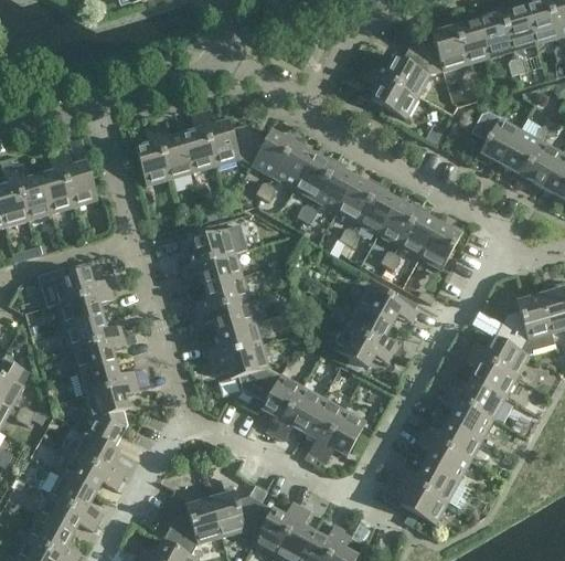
[(537,1),(525,6),(536,44),(560,38),(547,0),(537,0),(537,1)]
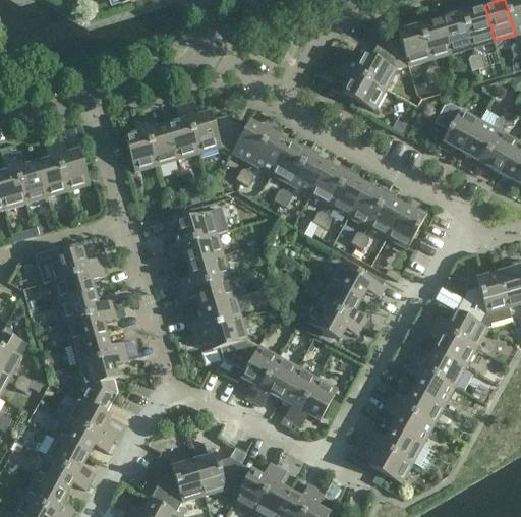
[(505,0),(516,35),(520,33),(520,0),(505,0)]
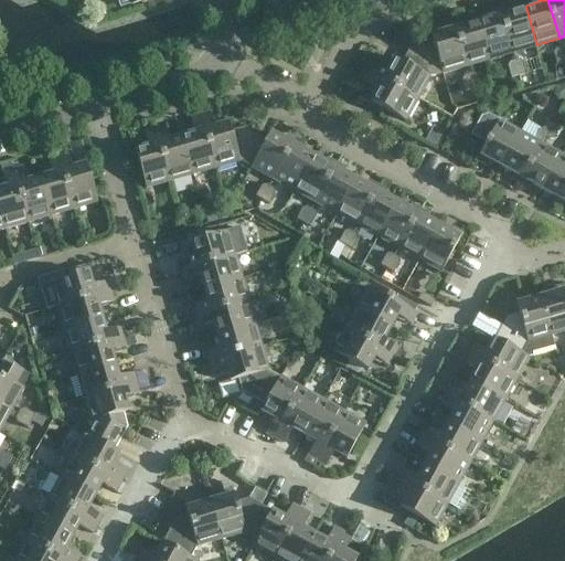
[(114,2),(94,8),(97,19),(117,13),(116,11),(114,2)]
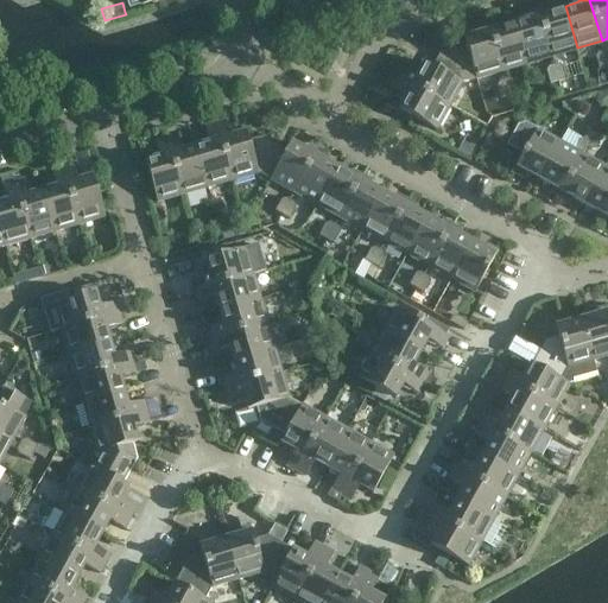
[(550,4),(538,6),(552,55),(577,48),(565,6),(551,10),(550,4)]
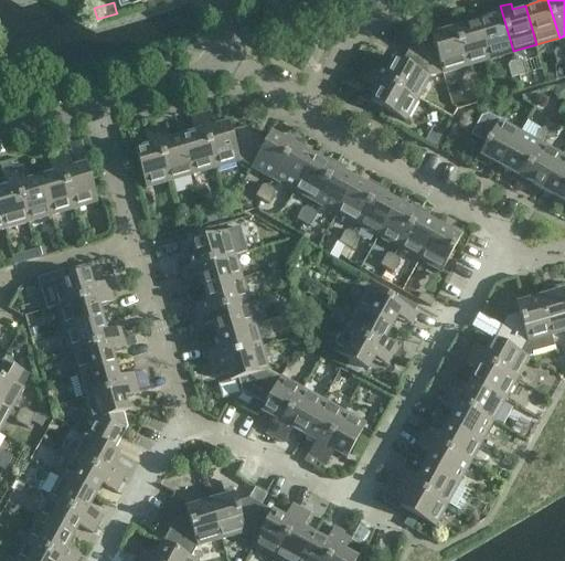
[(492,14),(479,19),(490,57),(513,51),(500,6),(490,9),(492,14)]
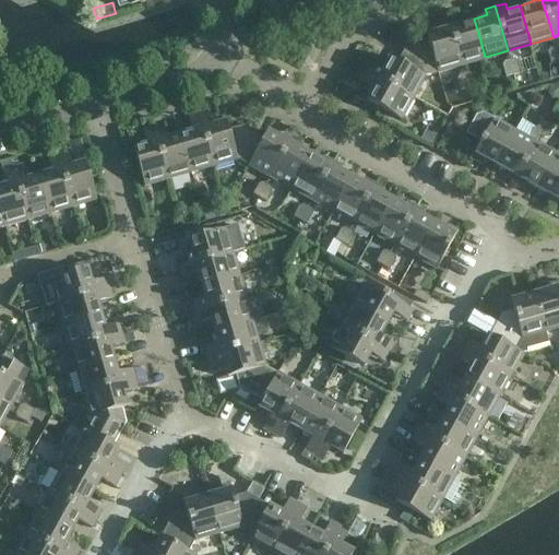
[(460,16),(450,19),(463,62),(485,57),(474,19),(462,22),(460,16)]
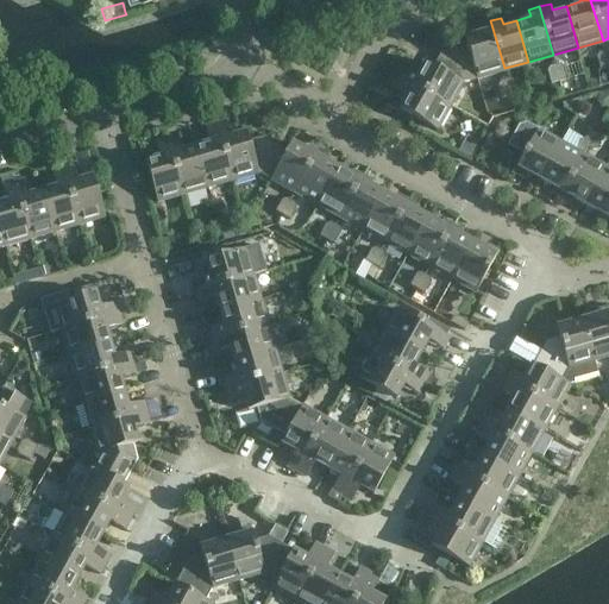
[(466,35),(469,43),(478,76),(504,68),(490,20),(479,24),(481,30),(466,35)]
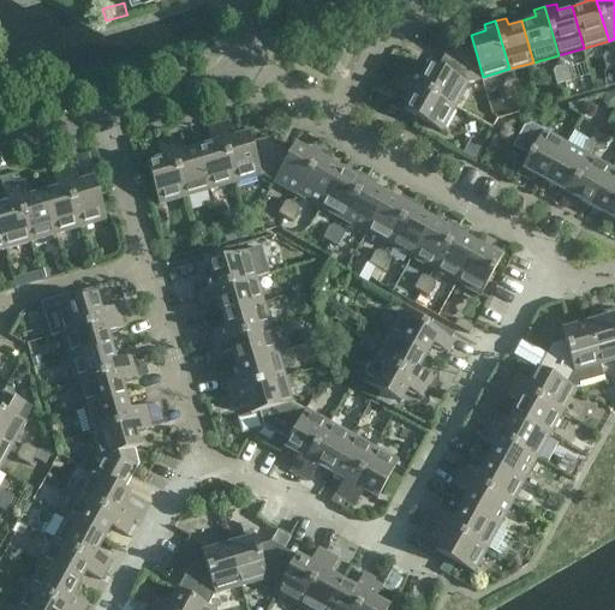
[(350,37),(334,29),(328,39),(344,48),(350,37)]
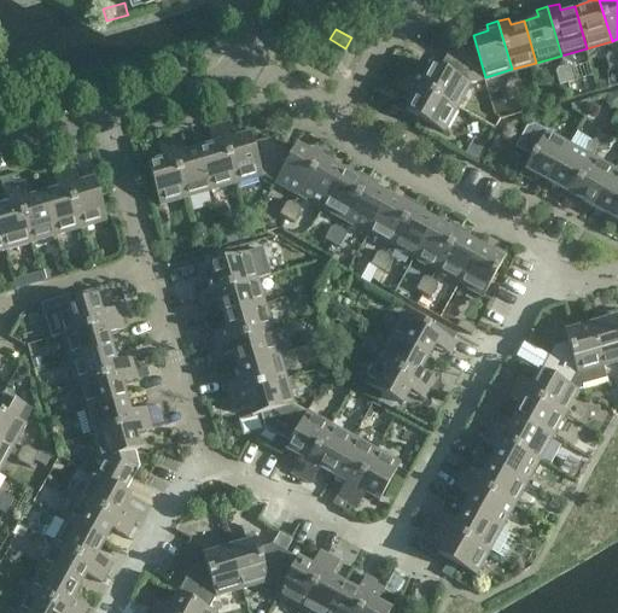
[(410,65),(404,75),(459,105),(471,81),(485,77),(476,44),(448,51),(441,64),(433,59),(425,74),(410,65)]
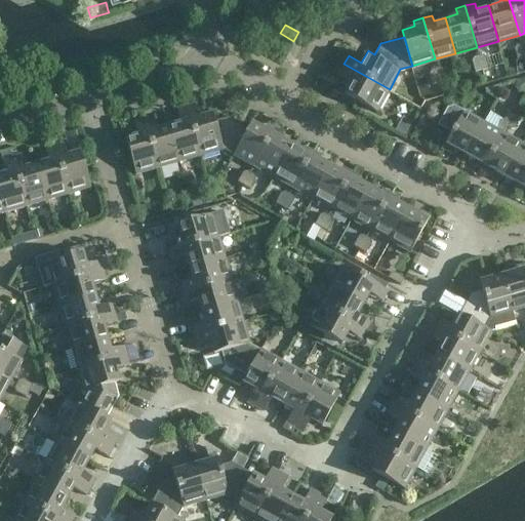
[(524,55),(520,41),(516,42),(514,46),(517,57),(524,55)]
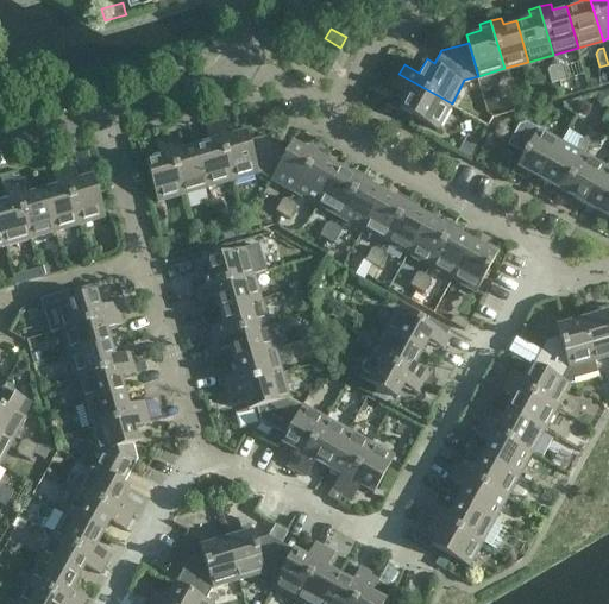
[(553,62),(558,79),(566,76),(563,63),(559,61),(553,62)]
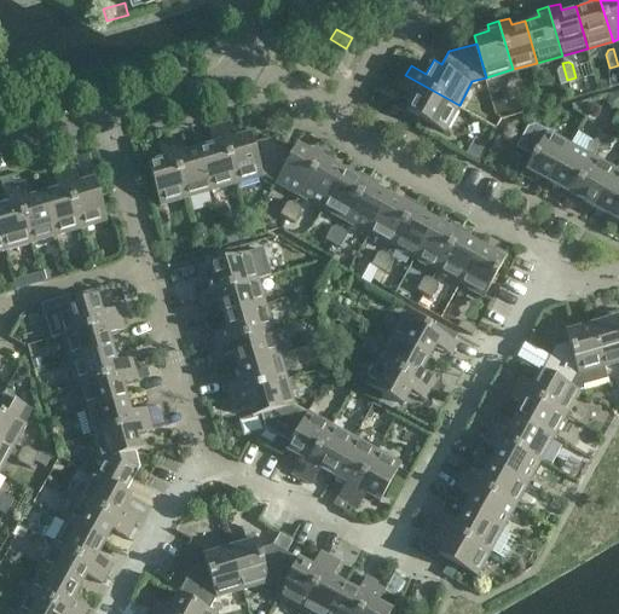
[(556,69),(560,82),(567,80),(562,63),(559,64),(556,69)]
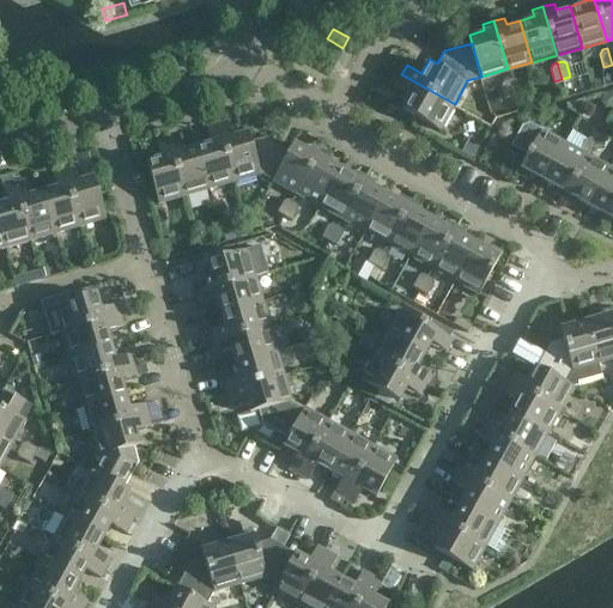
[(455,104),(401,74),(396,85),(411,92),(404,107),(442,127),(455,104)]
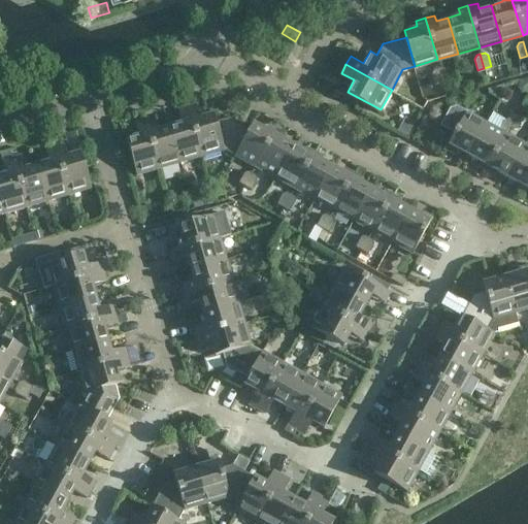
[(437,66),(441,80),(449,78),(446,67),(440,65),(437,66)]
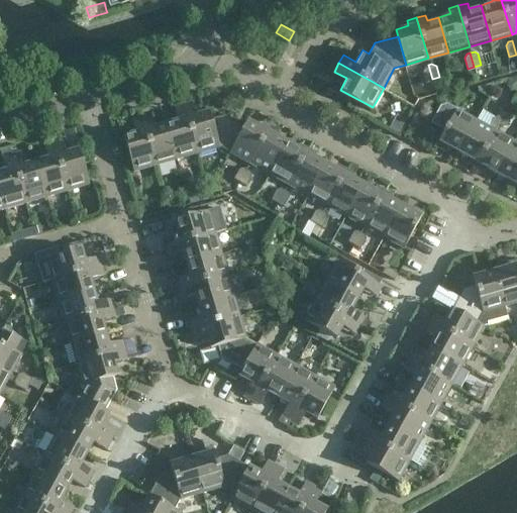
[(422,70),(425,81),(432,79),(428,65),(424,67),(422,70)]
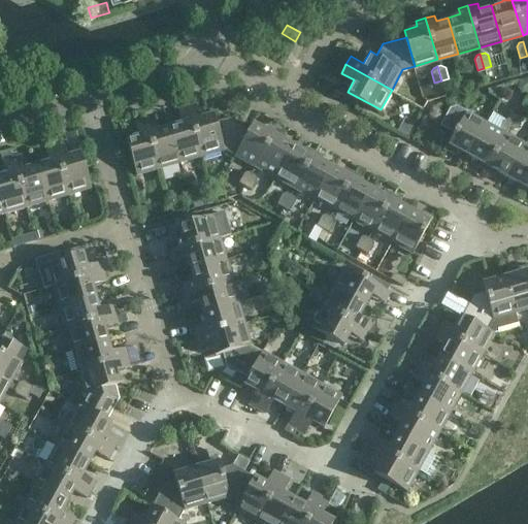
[(527,88),(527,76),(519,78),(517,86),(520,90),(527,91),(527,88)]
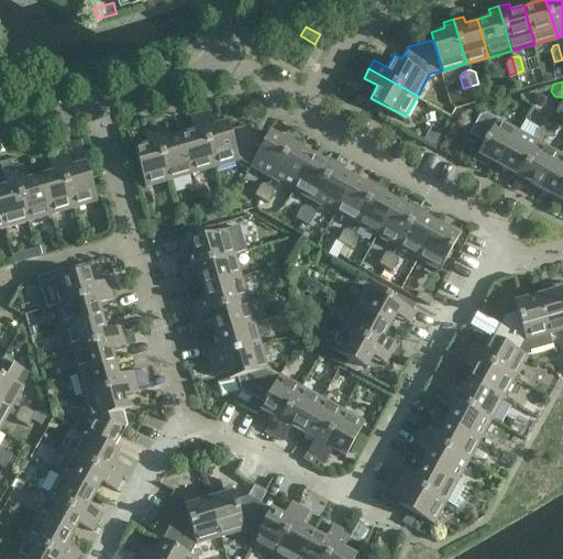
[(533,88),(519,92),(520,97),(532,103),(536,96),(533,88)]
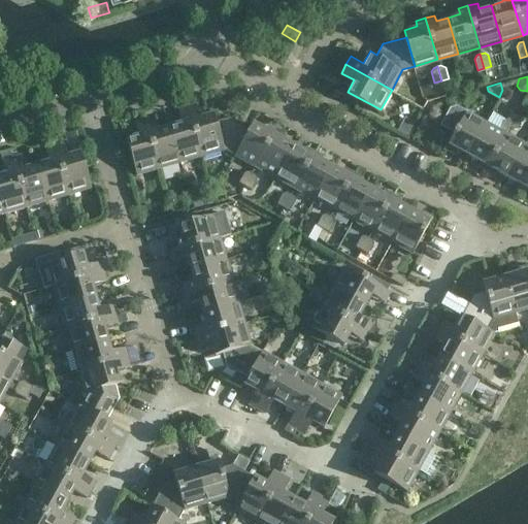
[(198,100),(188,103),(202,154),(226,148),(236,153),(251,127),(229,116),(217,119),(215,111),(202,116),(198,100)]
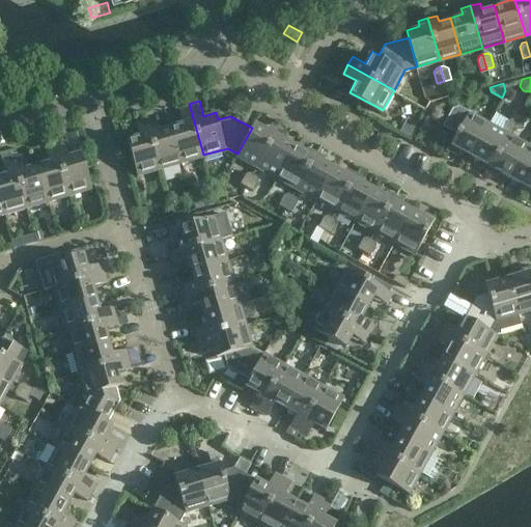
[(184,121),(172,125),(183,161),(203,155),(189,104),(179,107),(184,121)]
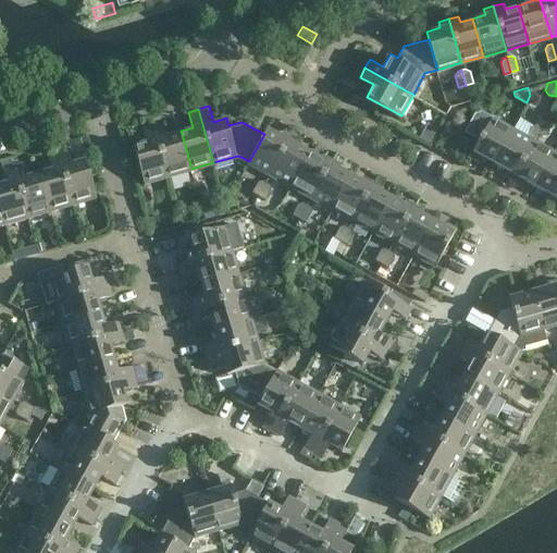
[(475,111),(466,130),(481,138),(471,155),(482,160),(484,156),(496,161),(515,127),(483,109),(475,111)]
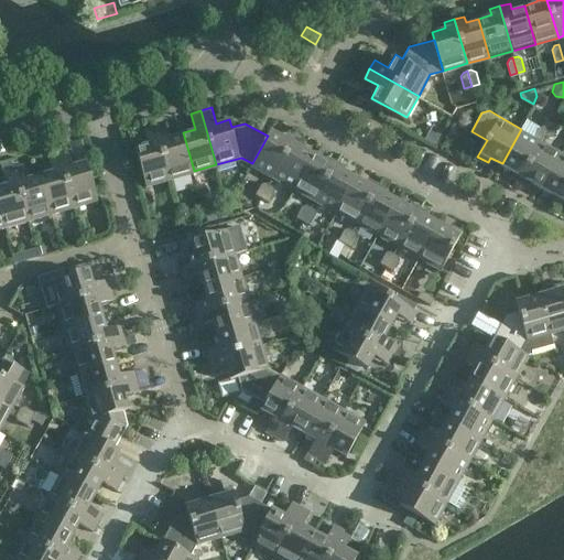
[(527,118),(521,129),(502,163),(513,170),(510,175),(520,181),(542,140),(545,135),(553,120),(544,116),(540,126),(527,118)]
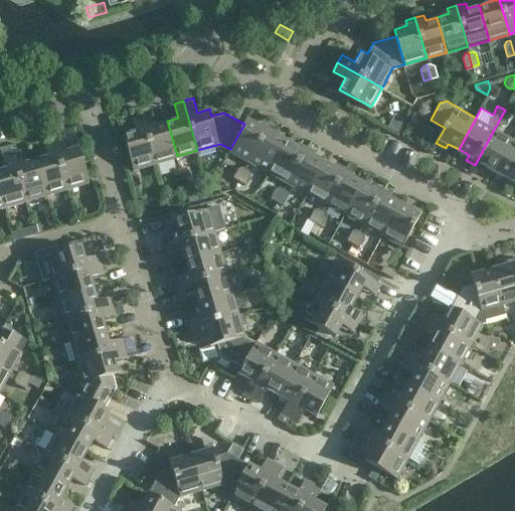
[(151,110),(142,113),(156,162),(177,156),(167,121),(155,125),(151,110)]
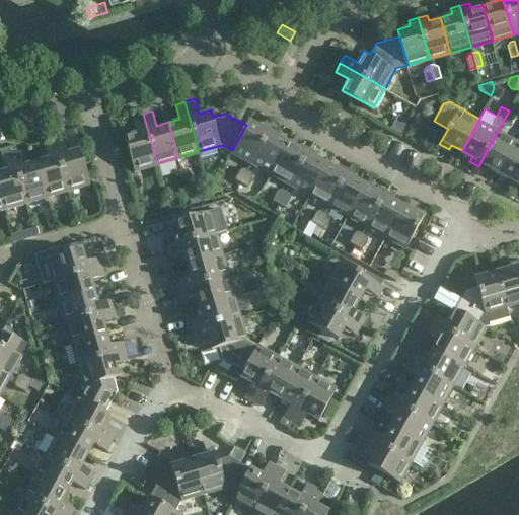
[(514,114),(509,111),(502,124),(505,125),(508,124),(514,114)]
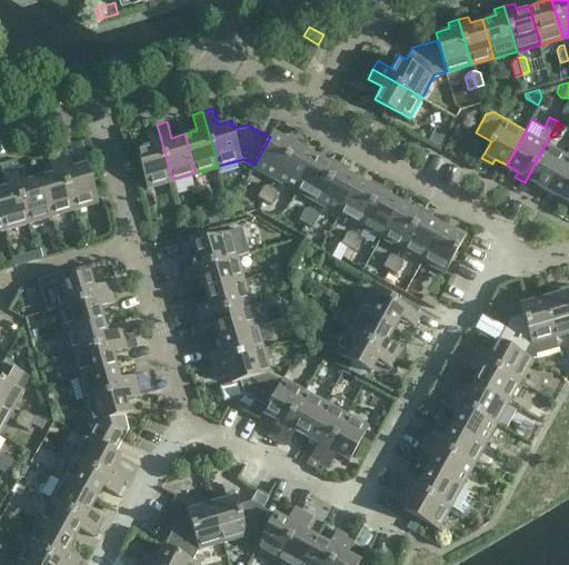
[(172,179),(157,125),(146,128),(150,144),(137,148),(148,186),(172,179)]
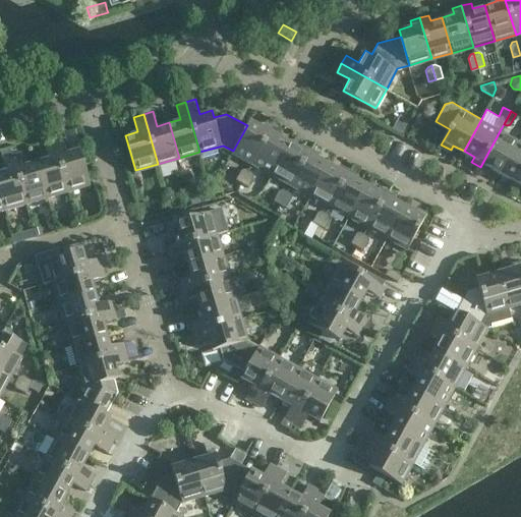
[(398,114),(392,126),(401,131),(408,119),(398,114)]
